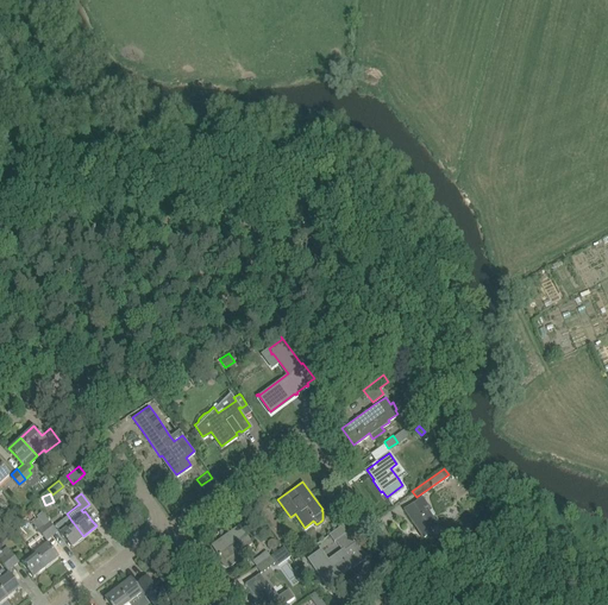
[(413,502),(403,508),(412,521),(413,521),(422,535),(431,530),(434,536),(443,530),(437,522),(436,522),(428,509),(431,508),(427,503),(426,504),(421,497),(413,502)]
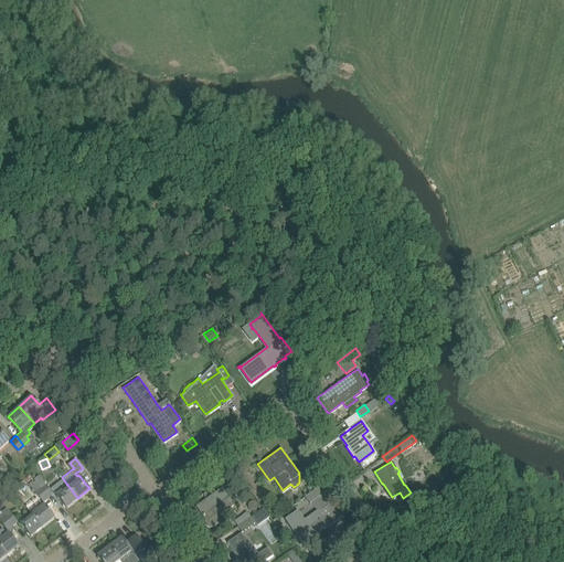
[(245,470),(240,475),(248,486),(248,487),(256,498),(258,500),(263,497),(262,495),(265,492),(256,480),(254,483),(245,470)]
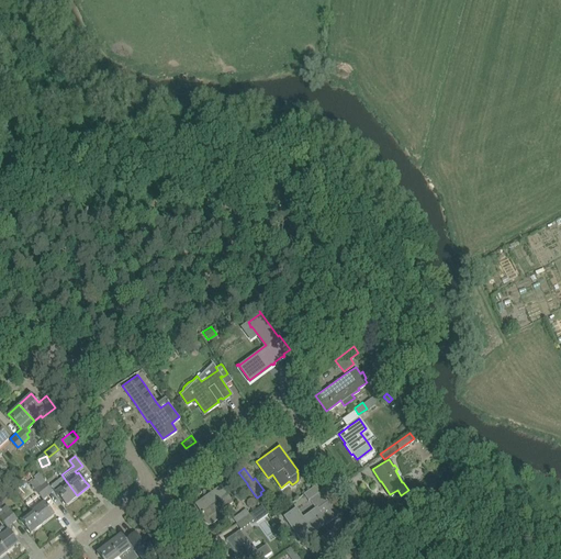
[(37,471),(33,476),(34,477),(46,493),(52,490),(52,489),(37,471)]
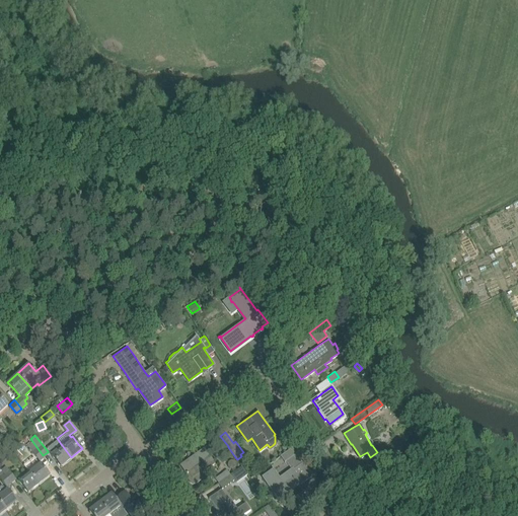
[(60,465),(71,457),(62,445),(61,444),(57,438),(47,446),(52,453),(51,453),(60,465)]
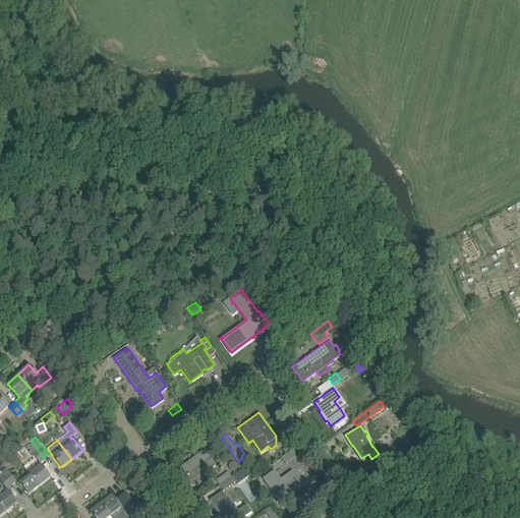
[(32,442),(26,446),(29,448),(39,461),(43,457),(32,442)]
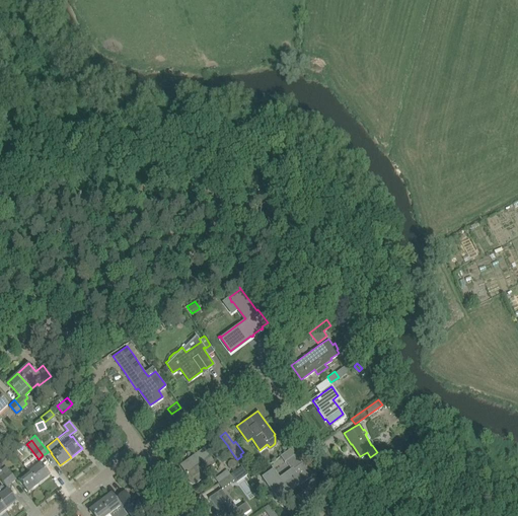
[(192,482),(195,482),(203,475),(201,471),(214,461),(212,458),(203,446),(193,454),(194,456),(180,464),(186,471),(186,472),(185,473),(191,481),(192,482)]
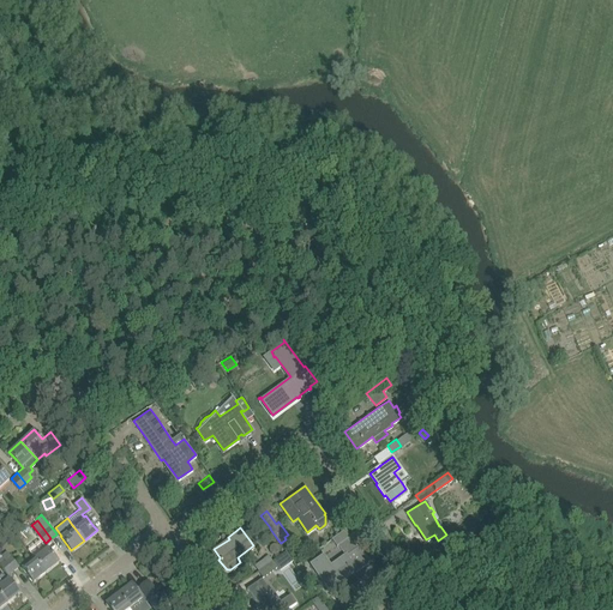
[(323,553),(311,562),(328,586),(340,579),(354,568),(355,569),(368,560),(358,547),(349,533),(344,527),(331,537),(336,544),(337,544),(344,554),(330,563),(323,553)]
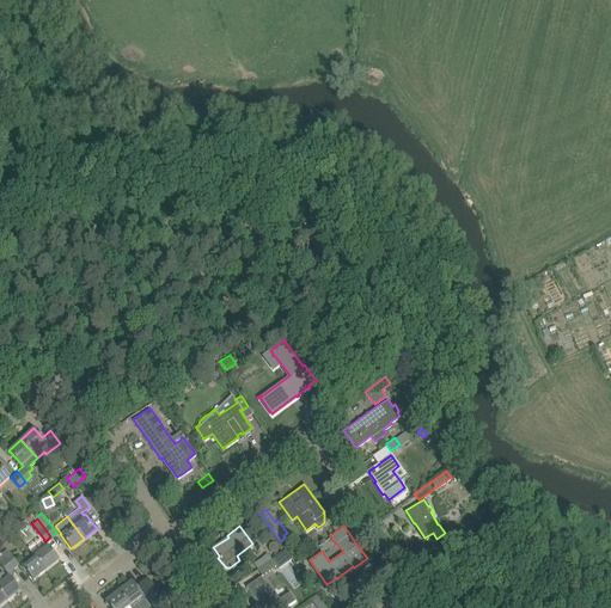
[(34,541),(26,546),(34,554),(46,569),(57,559),(50,550),(47,545),(46,546),(46,545),(38,536),(34,541)]
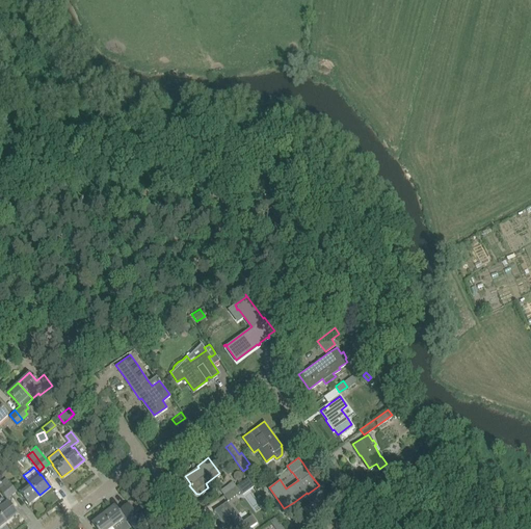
[(7,480),(5,477),(1,480),(11,493),(16,490),(8,480),(7,480)]
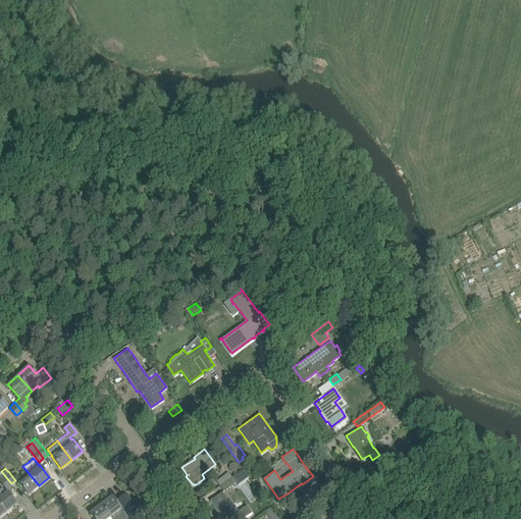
[(242,468),(230,475),(235,480),(237,483),(248,475),(242,468)]
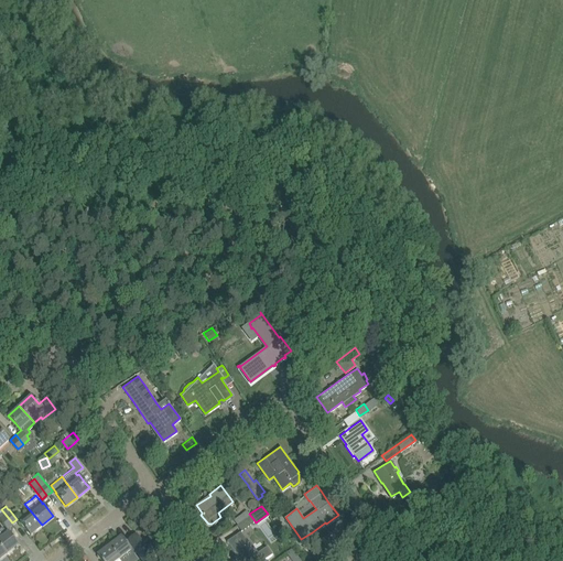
[(1,509),(0,510),(0,518),(7,527),(12,522),(1,509)]
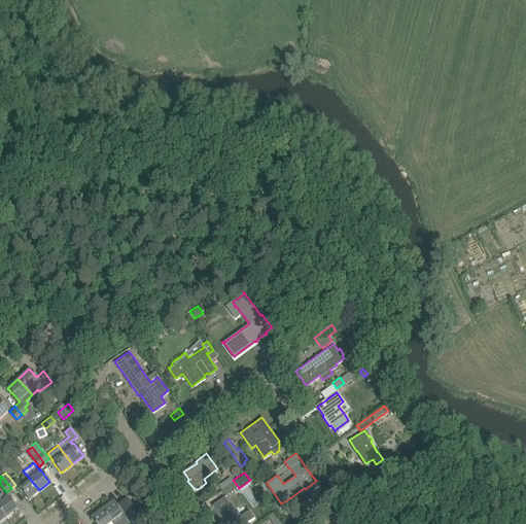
[(221,489),(233,480),(230,476),(218,484),(221,489)]
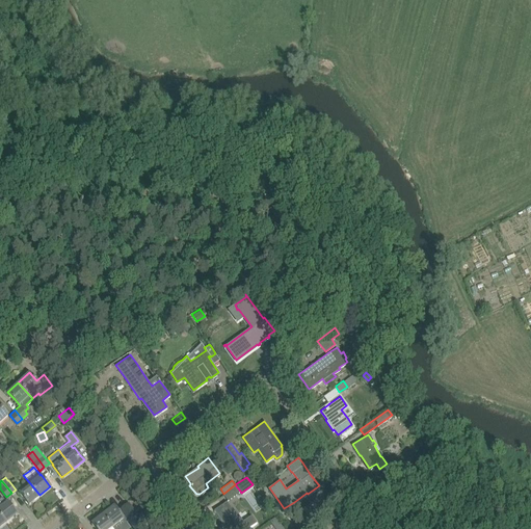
[(29,482),(18,492),(22,496),(28,503),(40,495),(29,482)]
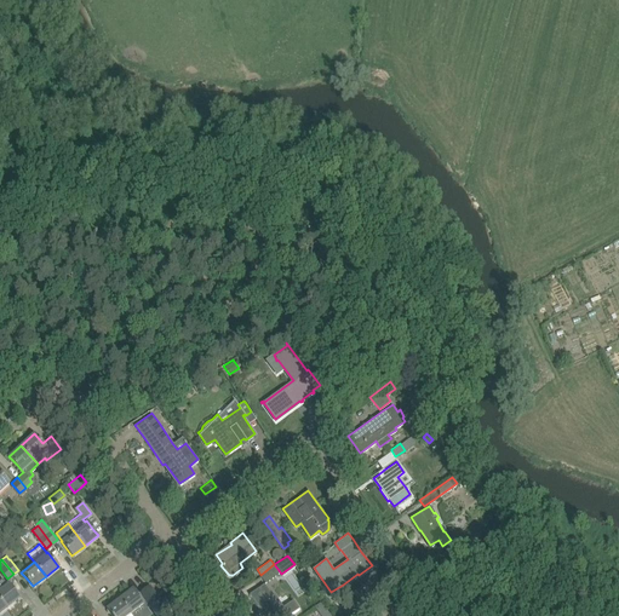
[(264,580),(279,570),(274,564),(261,575),(264,580)]
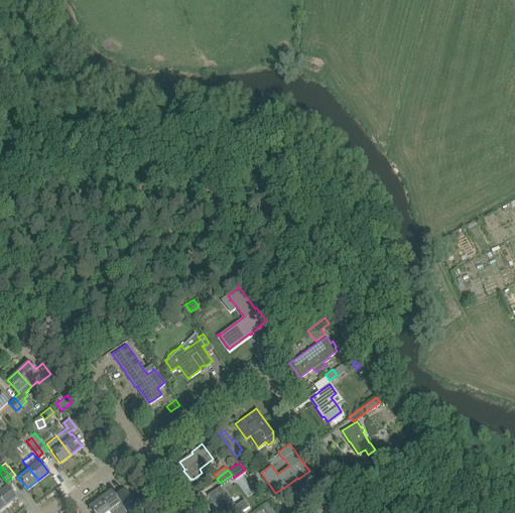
[(6,485),(2,481),(0,482),(0,498),(5,505),(16,497),(6,485)]
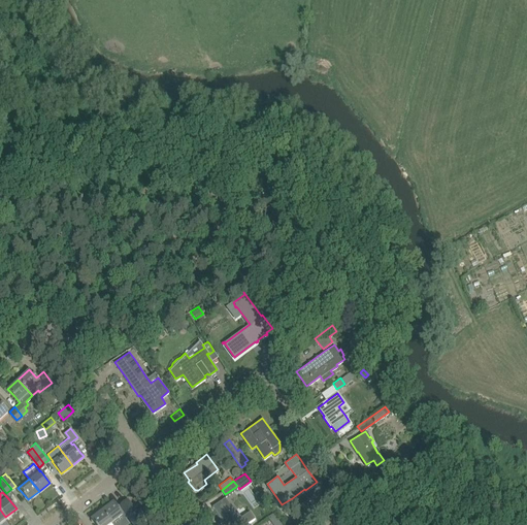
[(231,506),(224,497),(211,505),(220,517),(221,516),(227,524),(234,524),(237,524),(238,524),(242,524),(254,518),(249,511),(240,517),(233,506),(231,506)]
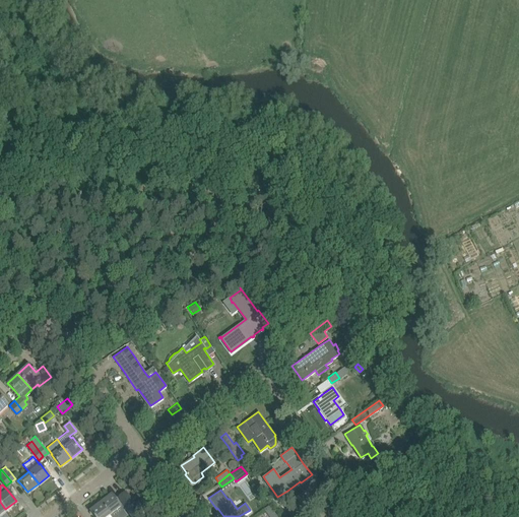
[(101,501),(100,502),(109,514),(111,516),(114,516),(124,510),(125,509),(131,516),(140,510),(125,491),(124,491),(117,497),(116,497),(117,498),(116,499),(111,494),(105,498),(104,497),(101,500),(101,501)]
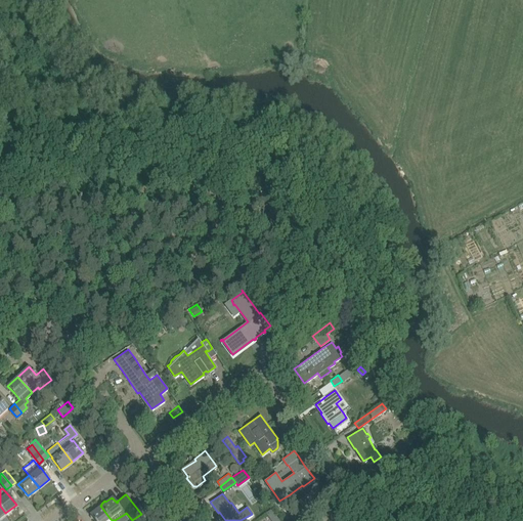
[(95,510),(89,514),(94,520),(104,520),(110,518),(100,506),(99,507),(98,506),(95,508),(95,510)]
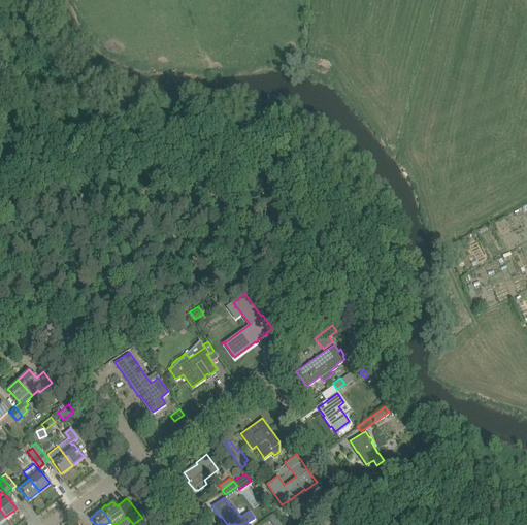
[(282,524),(280,522),(272,512),(267,515),(273,524),(282,524)]
